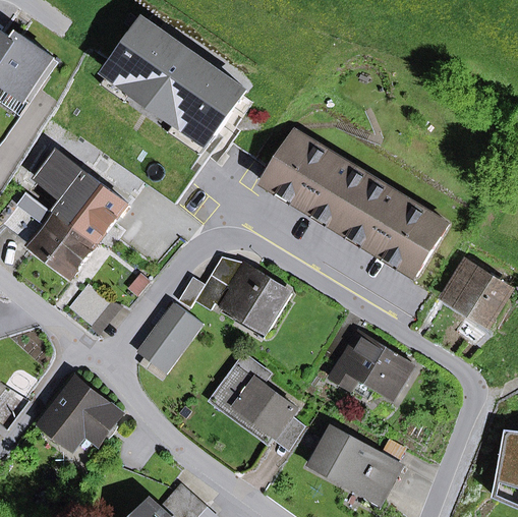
[(177,120),(183,111),(215,132),(234,104),(243,92),(246,88),(146,17),(114,62),(138,79),(132,89),(133,89),(176,119),(177,120)]
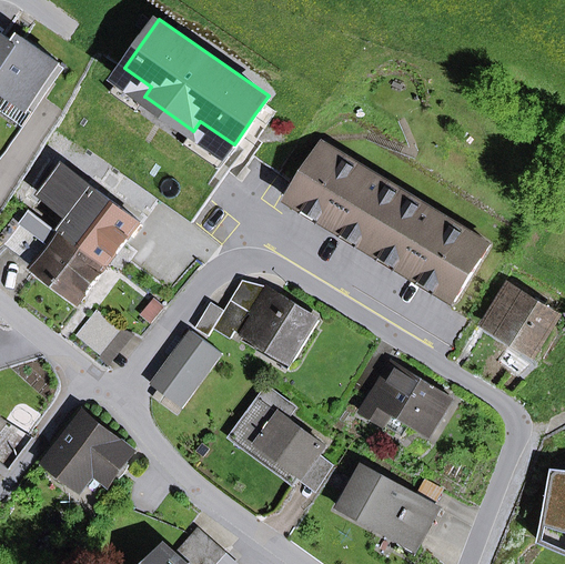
[(0,64),(21,34),(20,33),(14,41),(0,30),(0,64)]
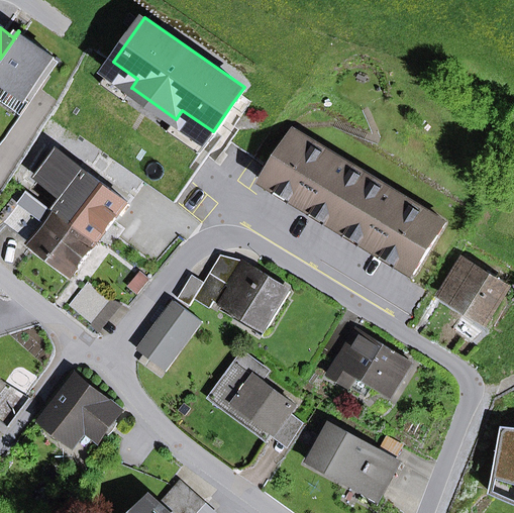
[(0,79),(7,85),(23,96),(53,55),(19,31),(0,59),(0,79)]
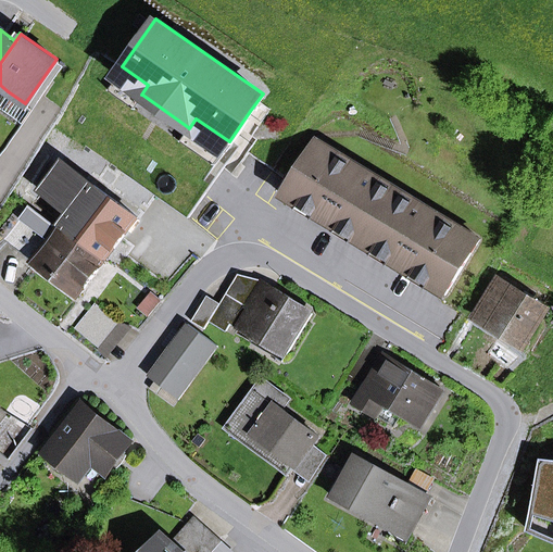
[(142,95),(141,95),(148,85),(122,66),(108,87),(135,105),(142,95)]
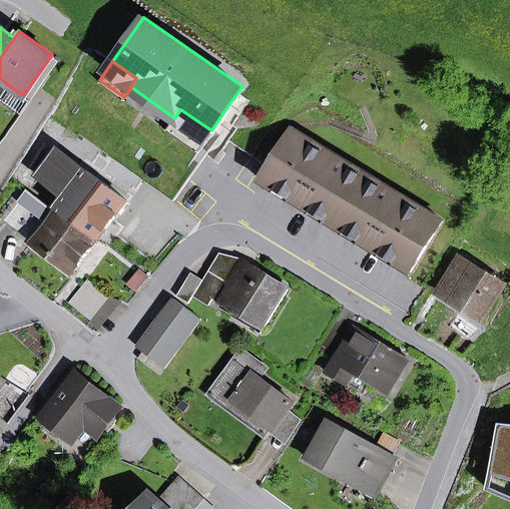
[(19,111),(28,98),(23,95),(7,84),(0,93),(0,97),(19,111)]
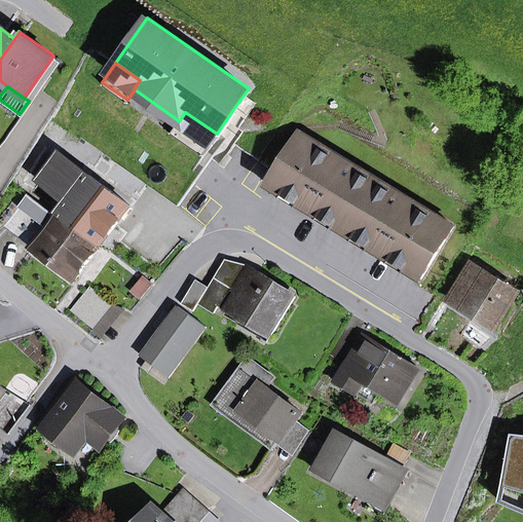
[(255,100),(246,92),(236,105),(246,111),(255,100)]
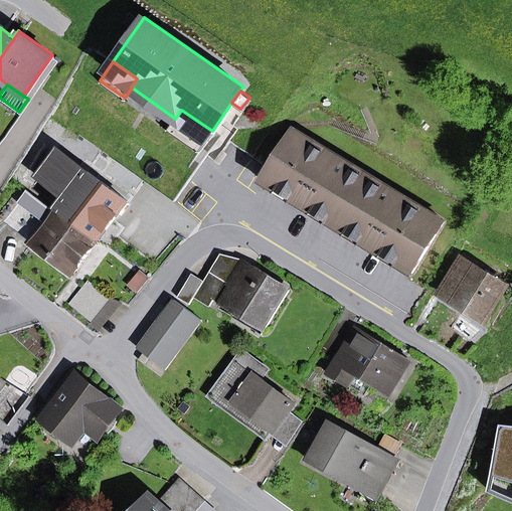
[(198,150),(212,131),(181,110),(175,119),(174,118),(167,128),(198,150)]
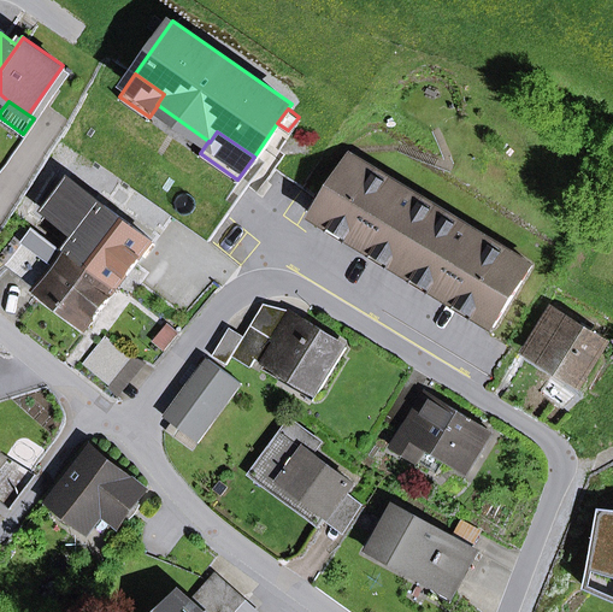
[(349,152),(311,213),(401,269),(438,207),(349,152)]
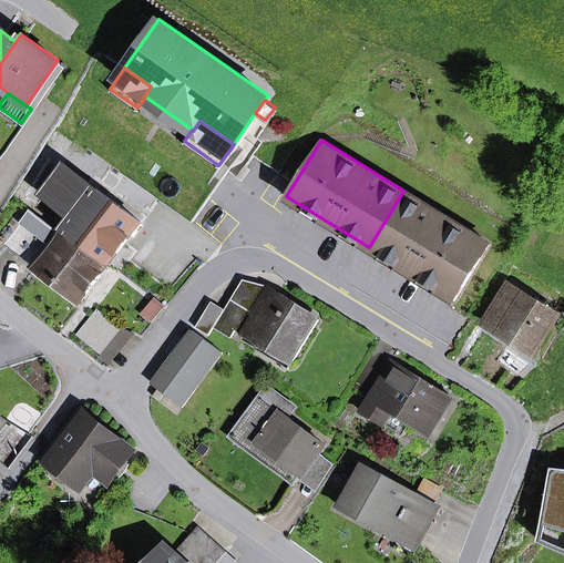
[(93,185),(60,228),(105,262),(139,218),(93,185)]
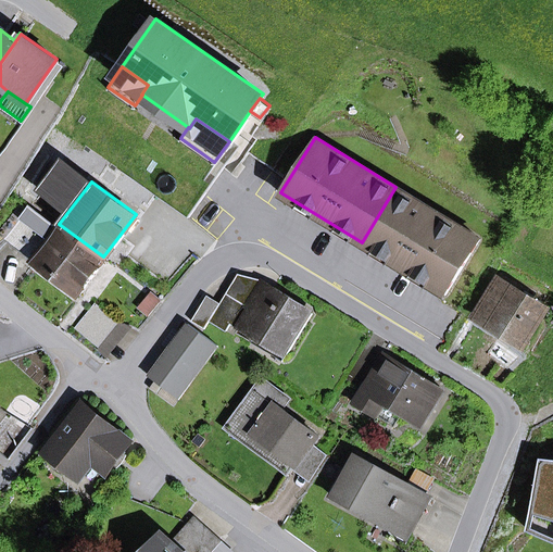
[(443,291),(477,236),(396,187),(362,242),(443,291)]
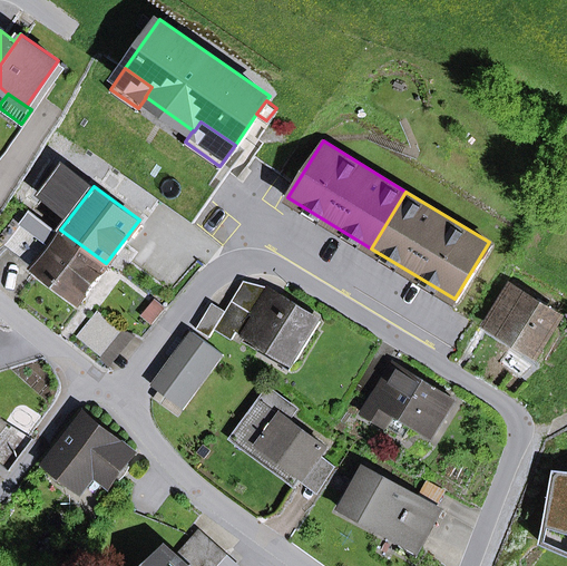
[(27,208),(3,241),(36,263),(58,232),(27,208)]
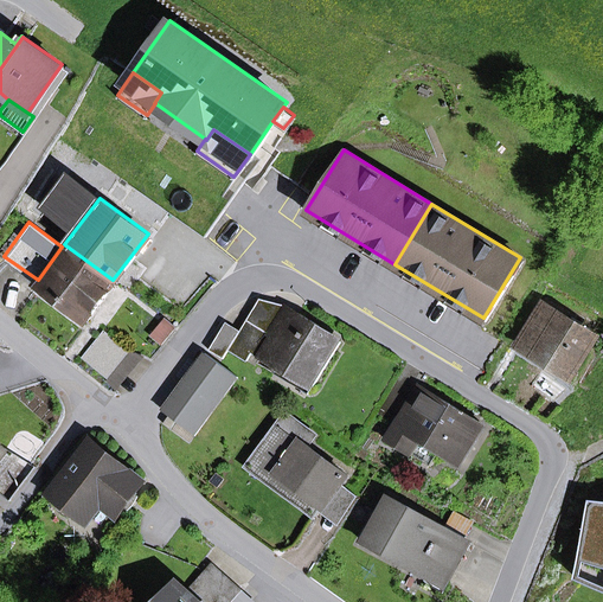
[(36,282),(83,318),(113,280),(64,244),(62,247),(38,280),(36,282)]
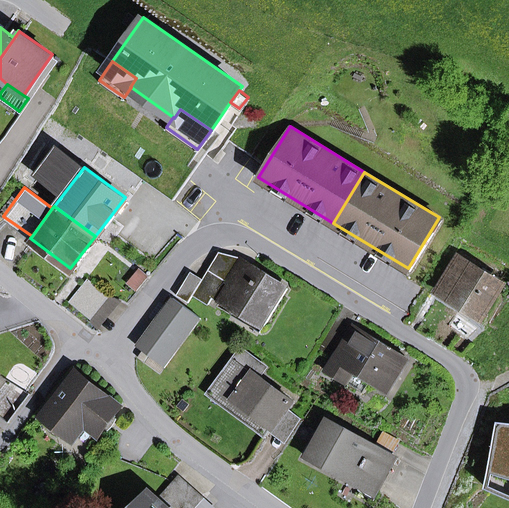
[(206,268),(224,279),(239,254),(217,249),(206,268)]
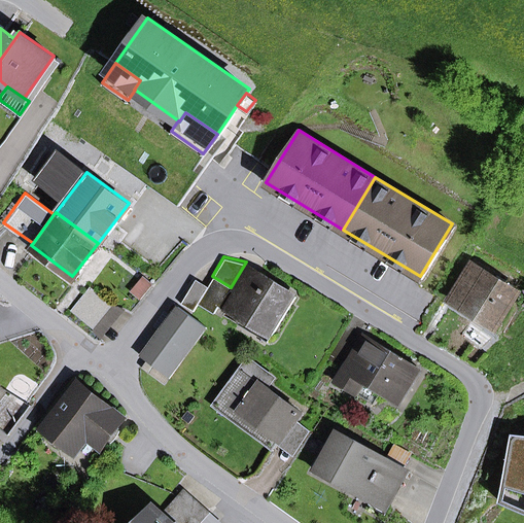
[(239,317),(240,315),(269,334),(293,293),(274,281),(275,279),(246,262),(231,287),(212,276),(197,301),(211,310),(216,303),(239,317)]
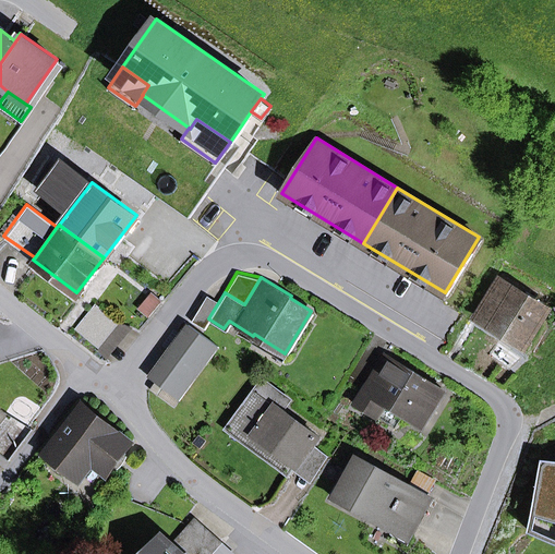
[(497,279),(477,314),(523,342),(545,308),(497,279)]
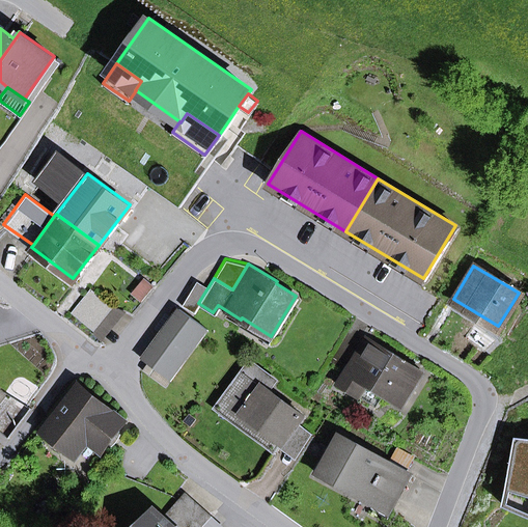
[(195,279),(181,303),(193,311),(207,286),(195,279)]
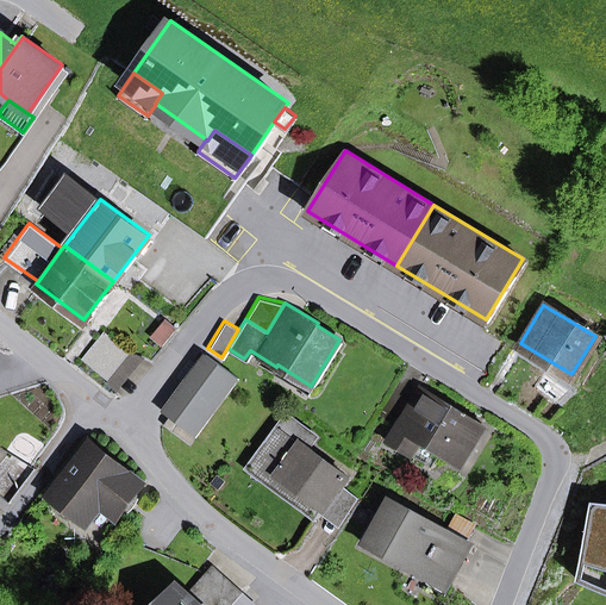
[(101,328),(79,356),(105,378),(127,350),(101,328)]
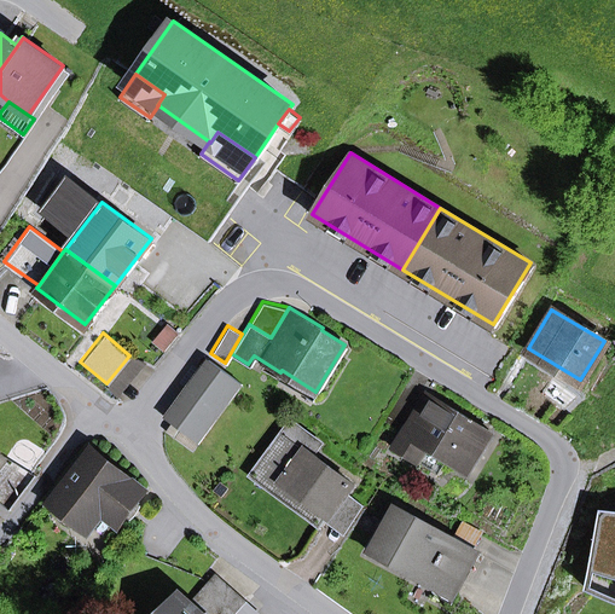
[(106,383),(116,392),(143,357),(129,355),(106,383)]
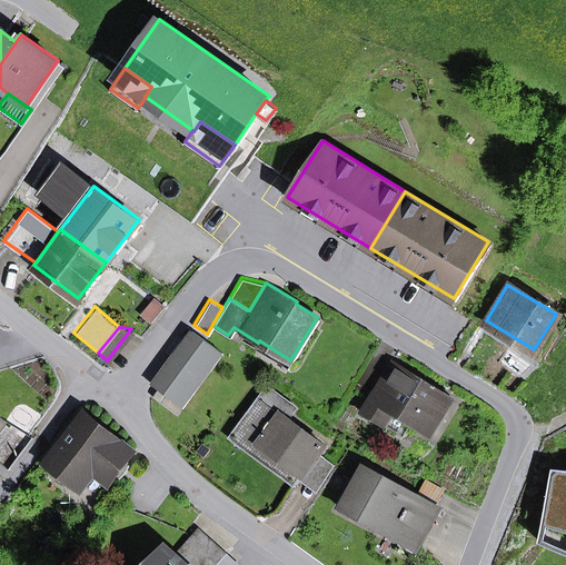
[(194,331),(155,385),(180,404),(220,350),(194,331)]
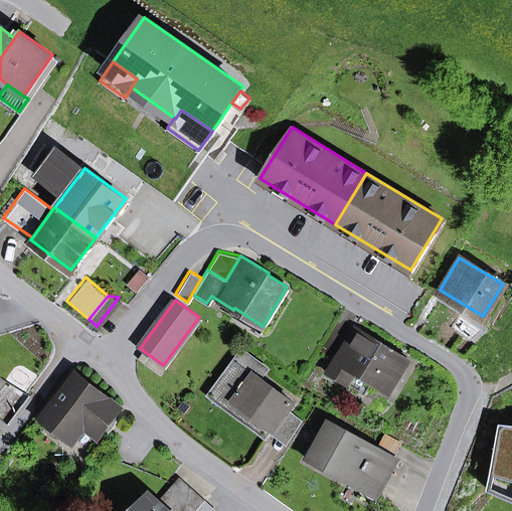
[(363,392),(369,381),(386,392),(407,357),(354,324),(326,371),(363,392)]
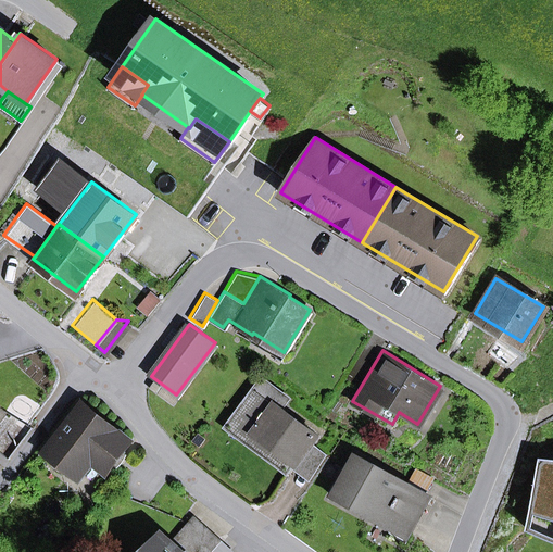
[(310,440),(315,433),(277,405),(285,394),(260,376),(235,409),(255,424),(246,438),(286,467),(288,469),(290,466),(310,440)]
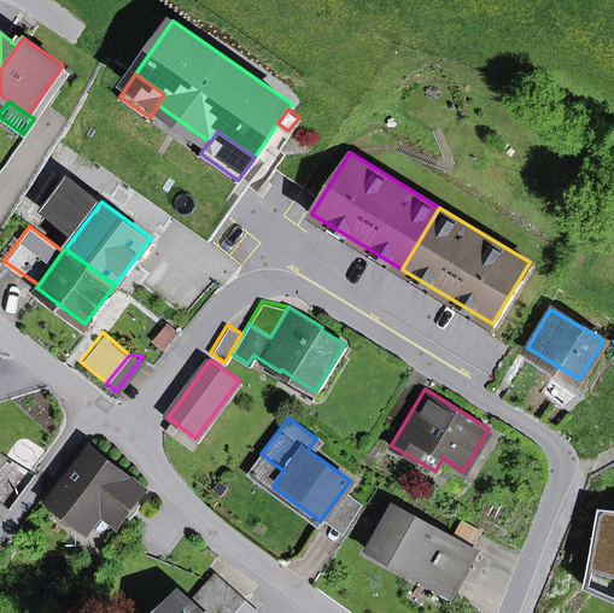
[(99,508),(116,521),(142,488),(89,447),(48,498),(85,527),(99,508)]
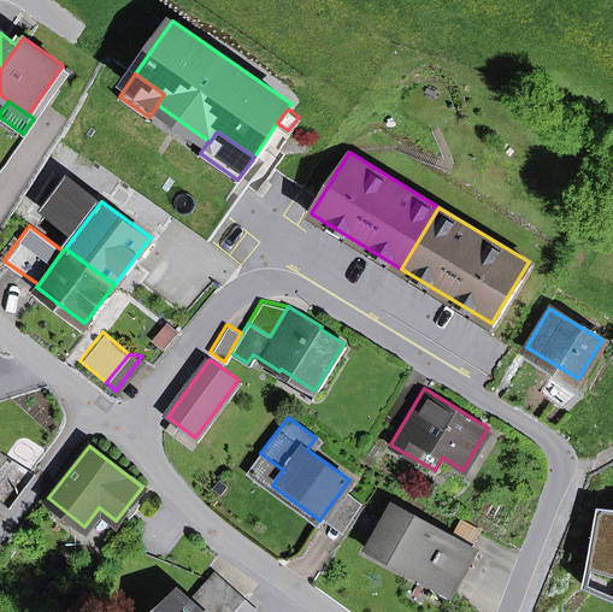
[(314,523),(317,518),(272,486),(283,470),(260,453),(247,472),(314,523)]
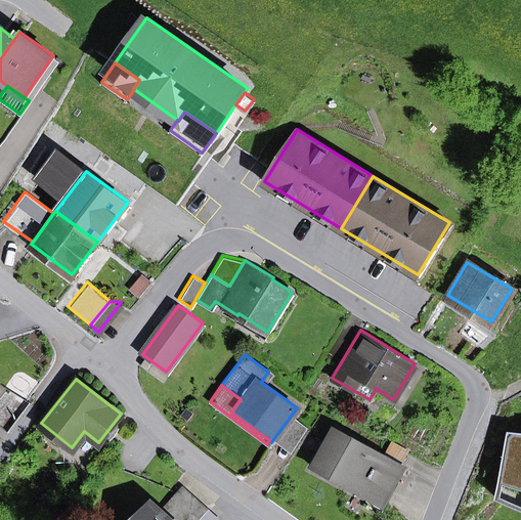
[(273,439),(289,450),(306,425),(292,415),(273,439)]
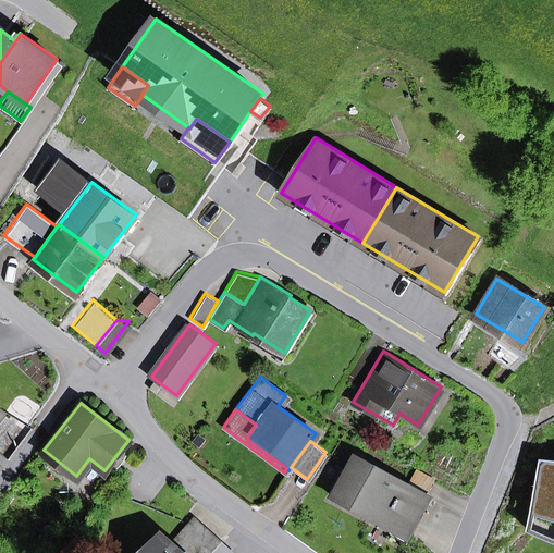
[(398,530),(413,504),(410,502),(417,490),(417,489),(407,483),(353,454),(331,494),(397,529),(398,530)]
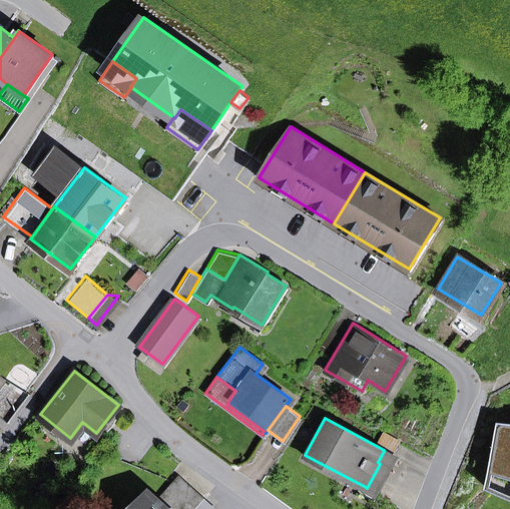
[(509,496),(509,421),(497,420),(486,487),(509,496)]
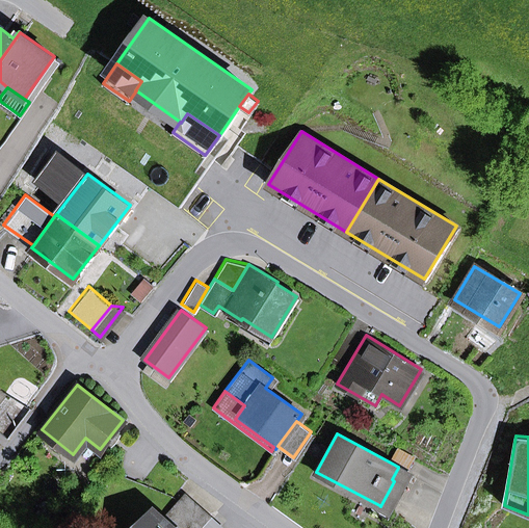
[(398,467),(402,469),(408,456),(396,449),(389,462),(398,467)]
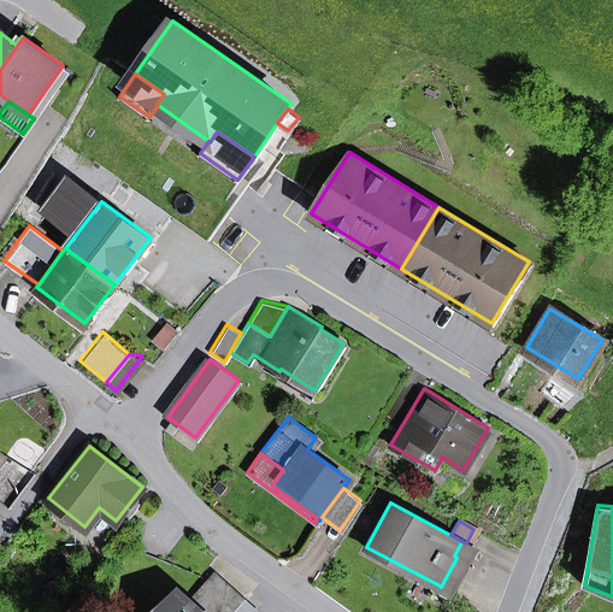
[(436,592),(444,596),(471,548),(461,542),(454,555),(457,558),(441,587),(440,586),(436,592)]
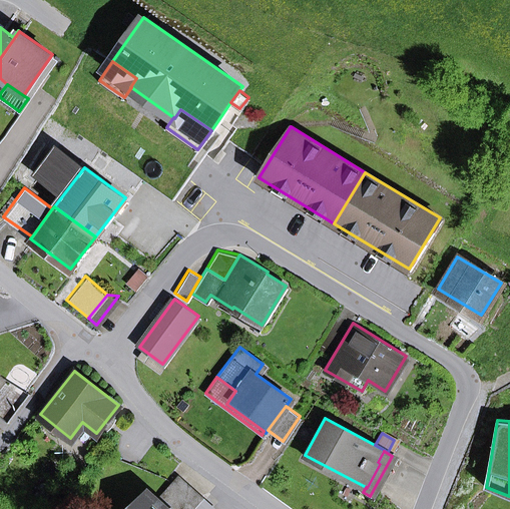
[(188,508),(199,497),(175,475),(155,497),(148,491),(131,508),(188,508)]
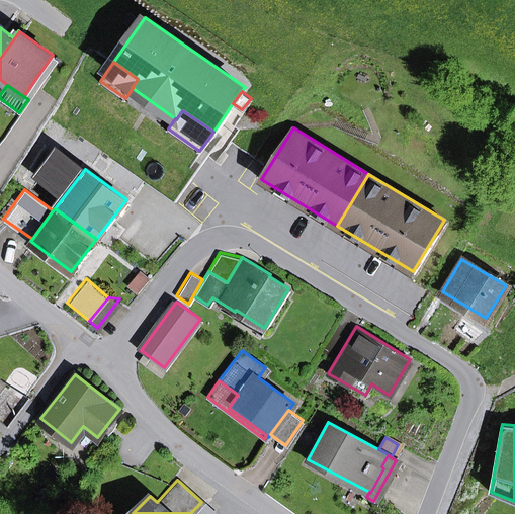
[(190,513),(216,513),(201,502),(190,513)]
